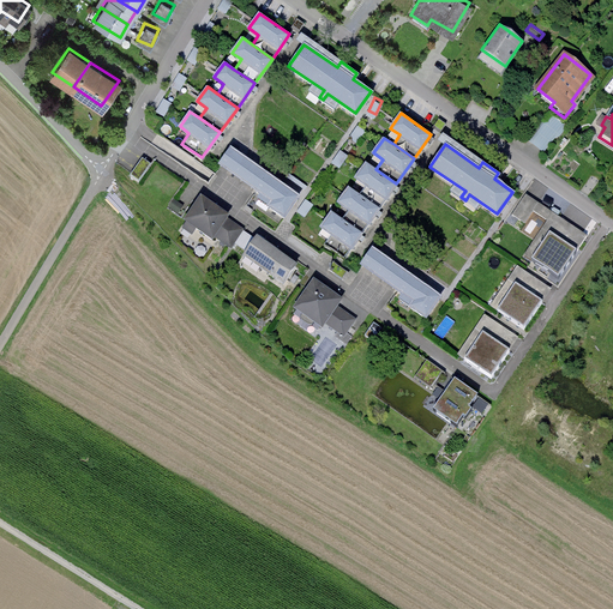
[(298,196),(229,148),(220,163),(272,200),(269,205),(283,215),(298,196)]
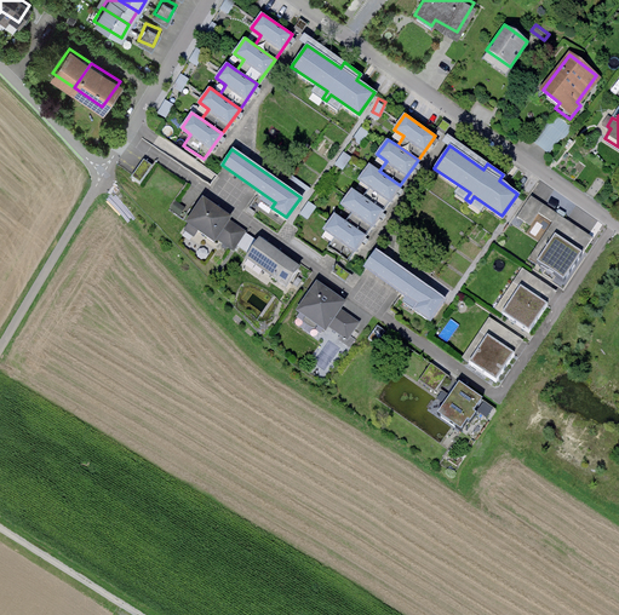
[(147,170),(138,164),(131,174),(139,180),(147,170)]
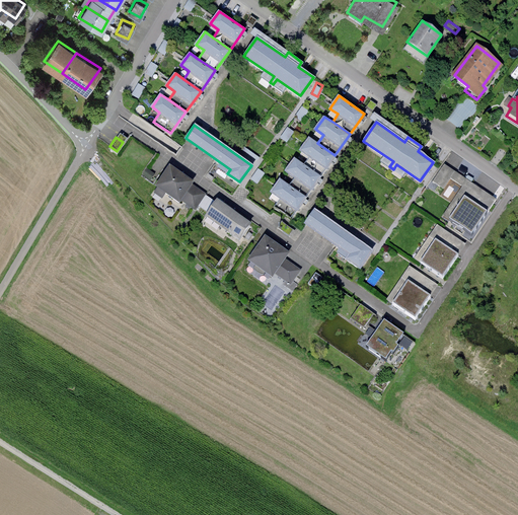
[(317,143),(309,137),(300,149),(308,155),(303,163),(320,175),(335,155),(317,143)]
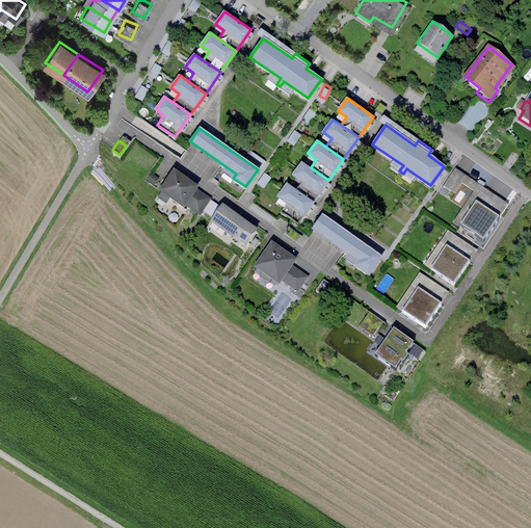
[(328,180),(311,167),(302,161),(293,175),(301,181),(296,188),(313,201),(328,180)]
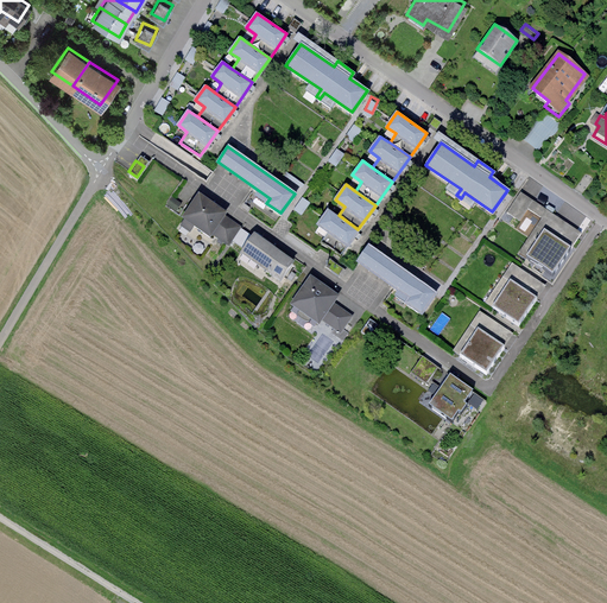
[(533,200),(520,191),(506,211),(519,220),(533,200)]
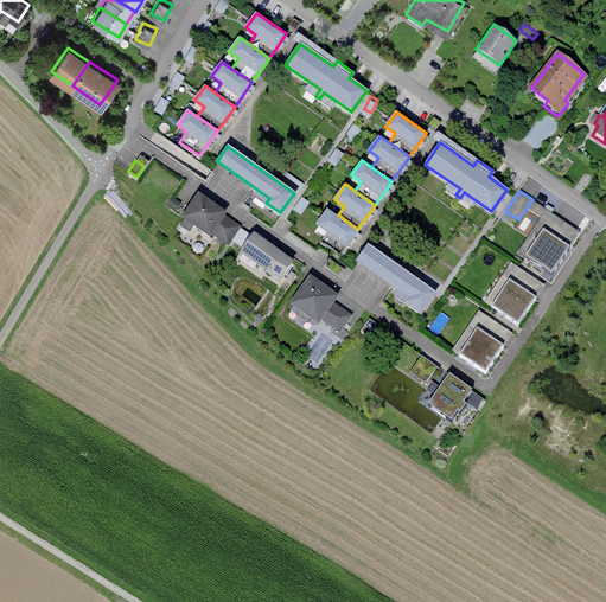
[(548,204),(579,223),(587,210),(556,191),(548,204)]
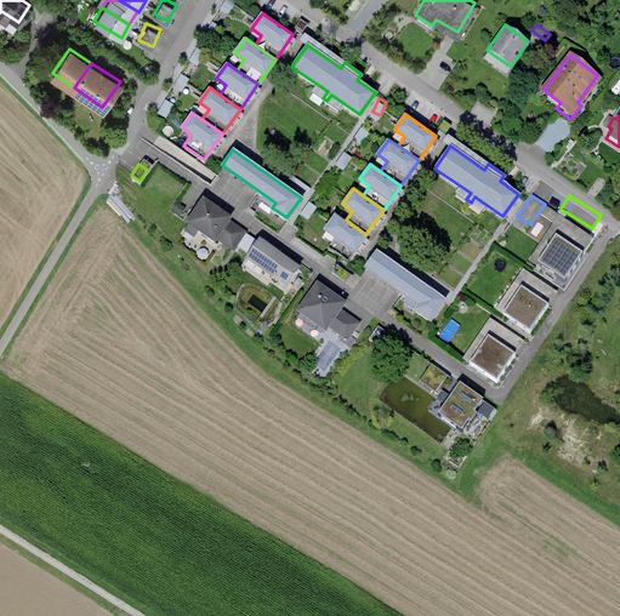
[(228,217),(203,199),(188,220),(214,239),(216,235),(228,217)]
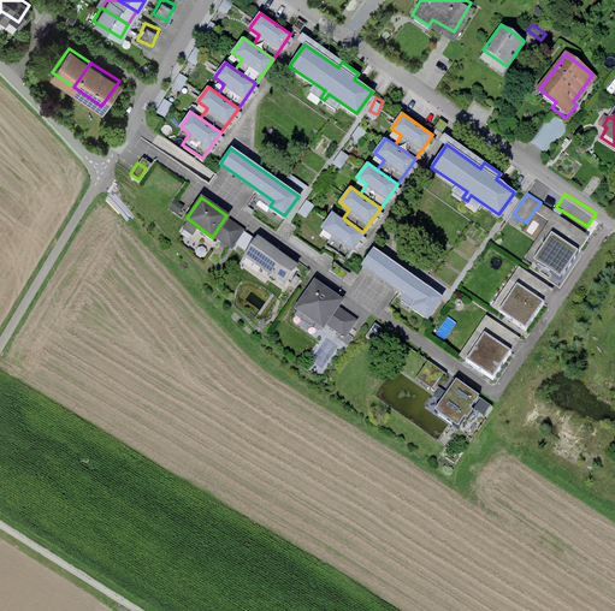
[(300,208),(306,212),(312,202),(306,199),(300,208)]
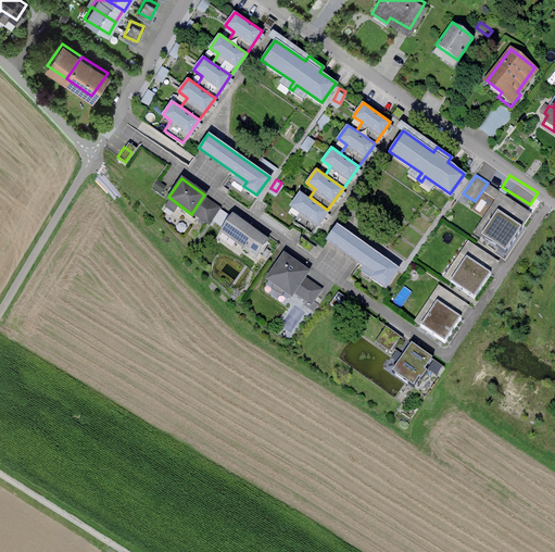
[(500,191),(488,183),(482,190),(494,199),(500,191)]
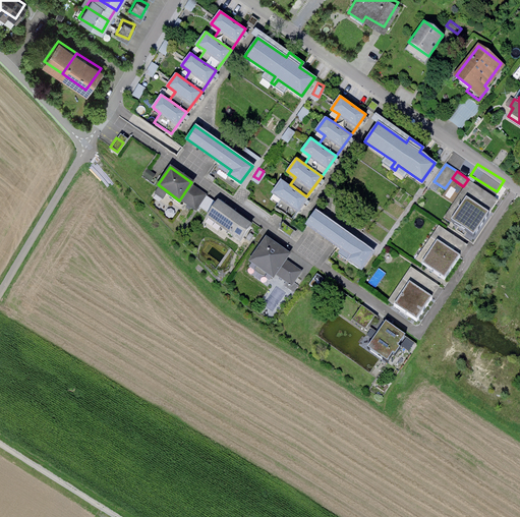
[(290,184),(281,179),(272,191),(281,197),(274,207),(291,219),(306,196),(290,184)]
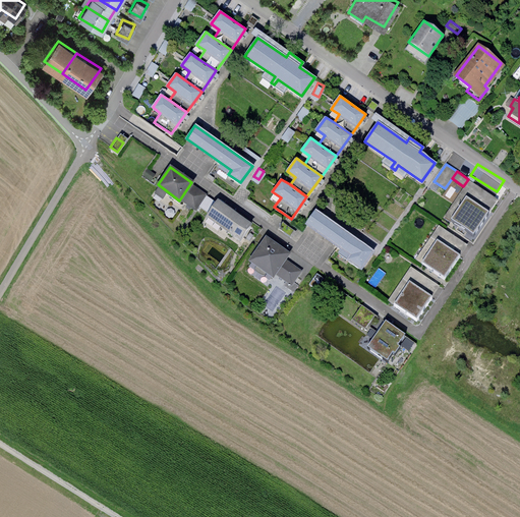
[(499,199),(468,179),(443,216),(473,236),(499,199)]
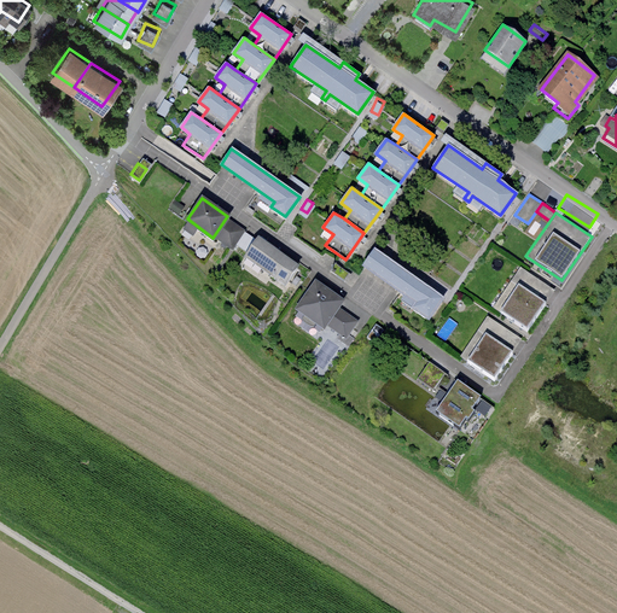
[(244,228),(227,216),(215,234),(232,246),(244,228)]
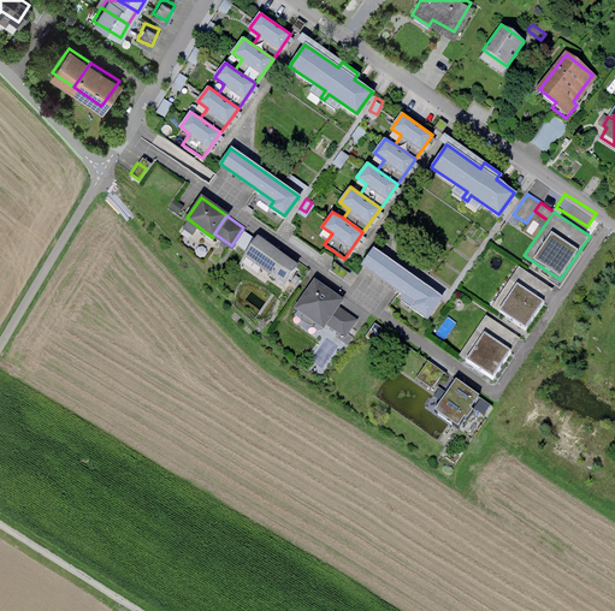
[(296,265),(256,237),(244,254),(284,282),(296,265)]
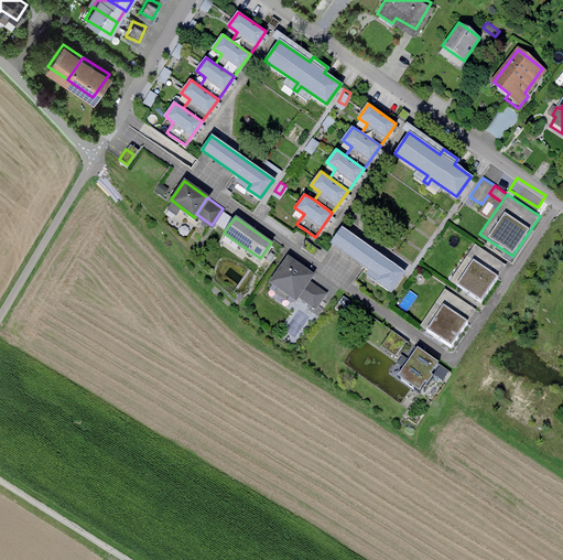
[(403,271),(342,228),(332,241),(380,276),(377,280),(390,290),(403,271)]
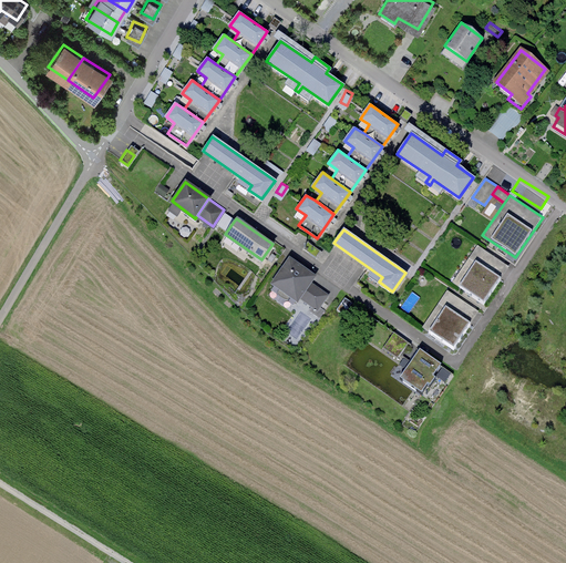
[(319,248),(307,239),(302,246),(316,254),(319,248)]
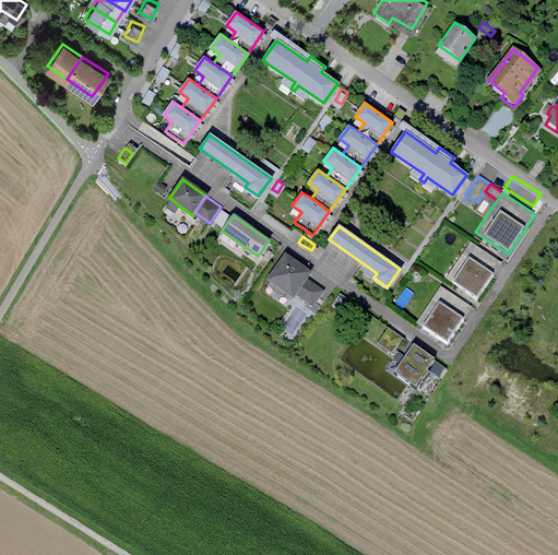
[(501,263),(470,241),(444,278),(477,299),(501,263)]
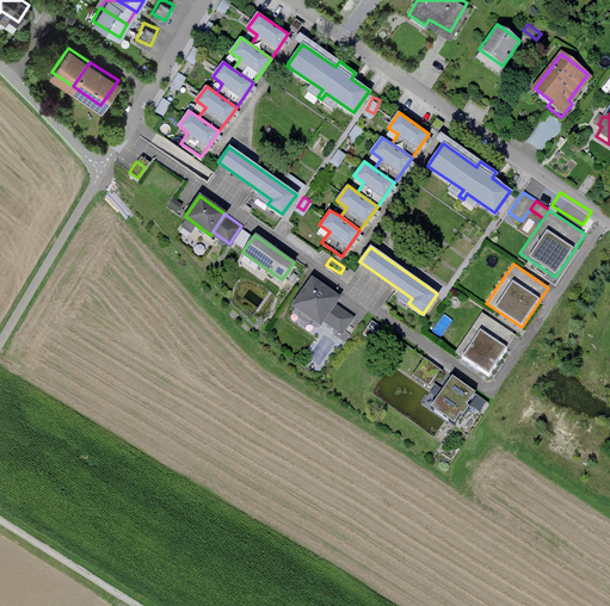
[(312,278),(294,304),(320,322),(338,296),(312,278)]
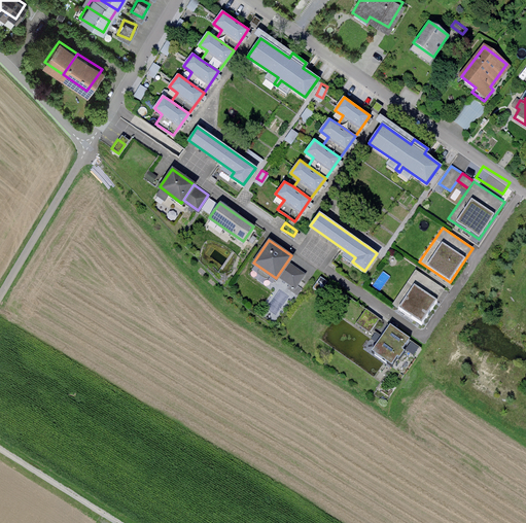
[(303,272),(290,264),(282,276),(291,282),(288,287),(296,292),(302,286),(295,282),(303,272)]
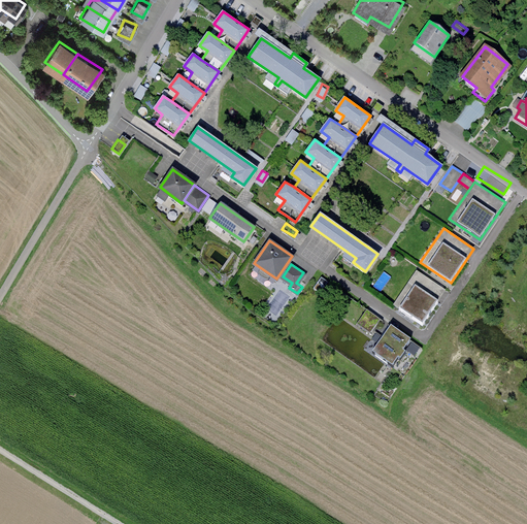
[(447,290),(417,269),(392,304),(422,325),(447,290)]
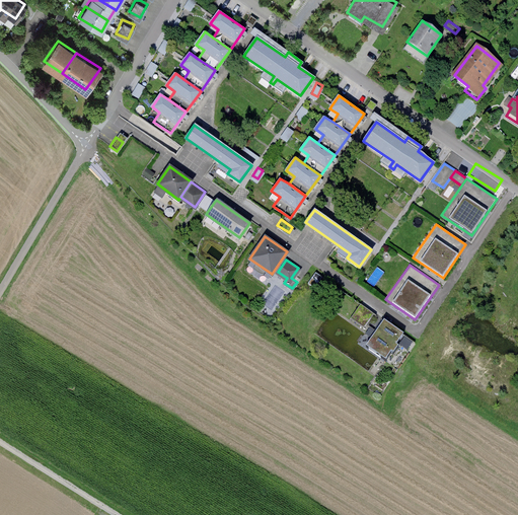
[(308,281),(314,285),(322,275),(315,270),(308,281)]
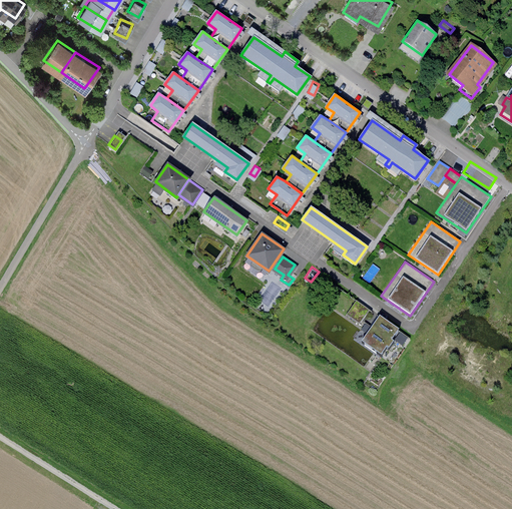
[(360,321),(369,307),(356,298),(347,312),(360,321)]
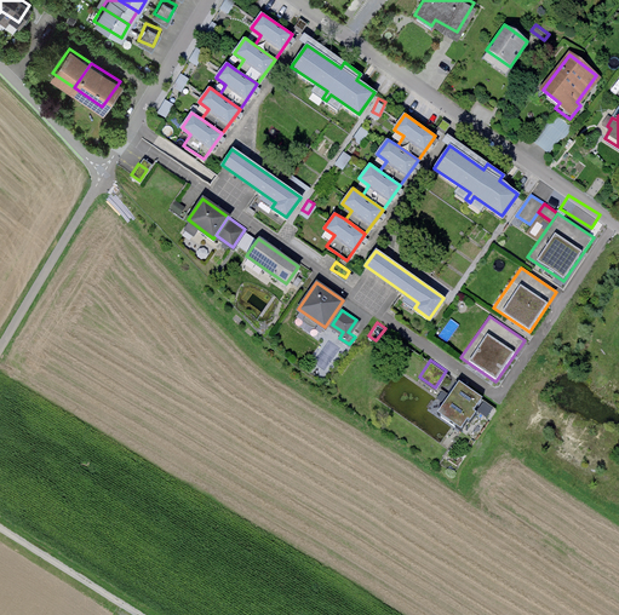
[(482,396),(459,379),(437,411),(460,426),(466,418),(470,419),(476,411),(474,408),(482,396)]
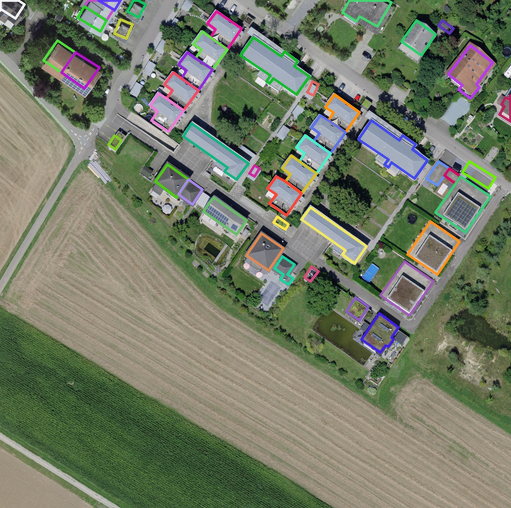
All buildings are outlined.
